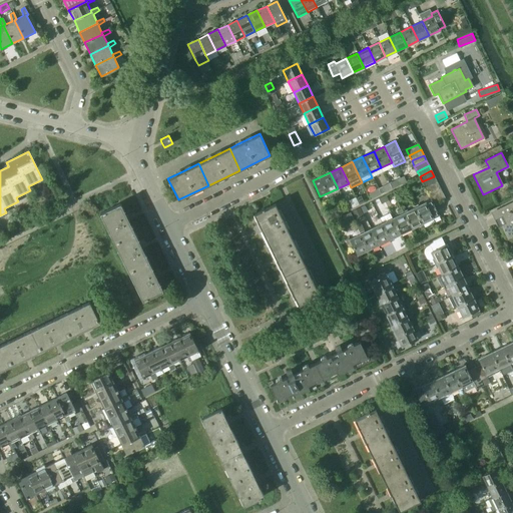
[(434,176),(422,181),(425,187),(436,181),(434,176)]
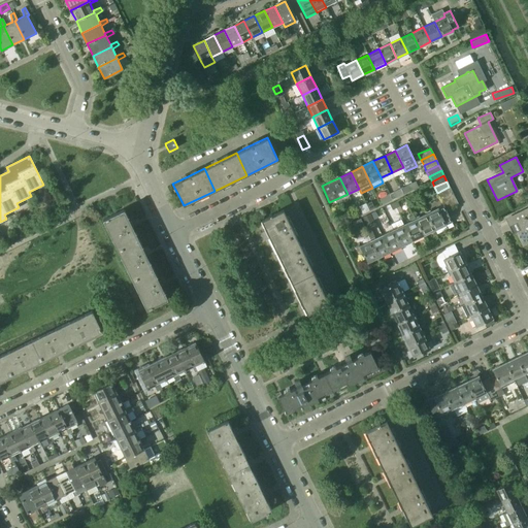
[(449,187),(437,193),(439,198),(452,192),(449,187)]
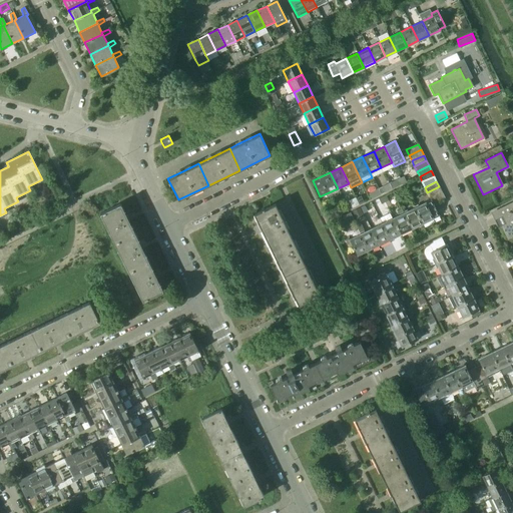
[(439,186),(427,192),(430,198),(442,192),(439,186)]
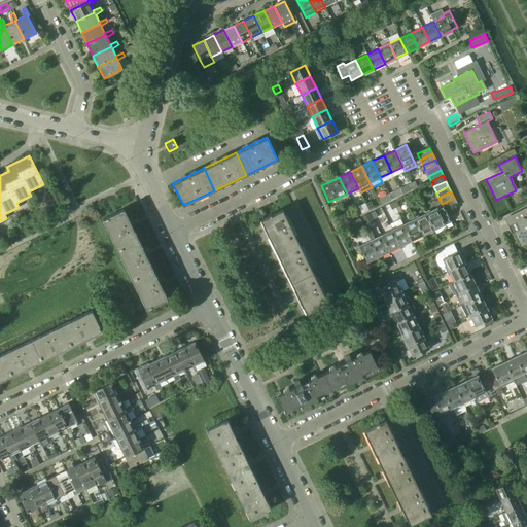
[(454,198),(442,204),(443,205),(445,209),(457,204),(454,198)]
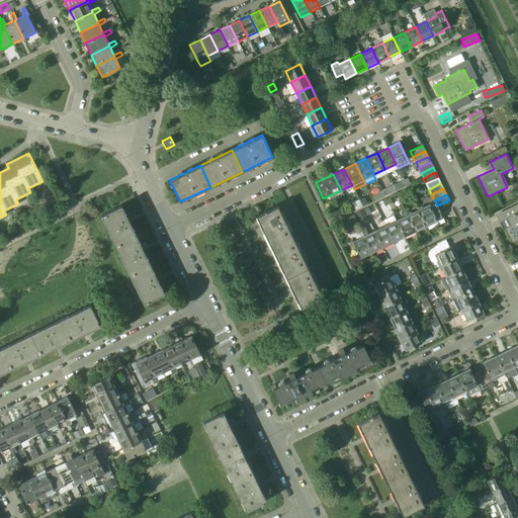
[(443,218),(437,205),(435,201),(418,209),(426,226),(443,218)]
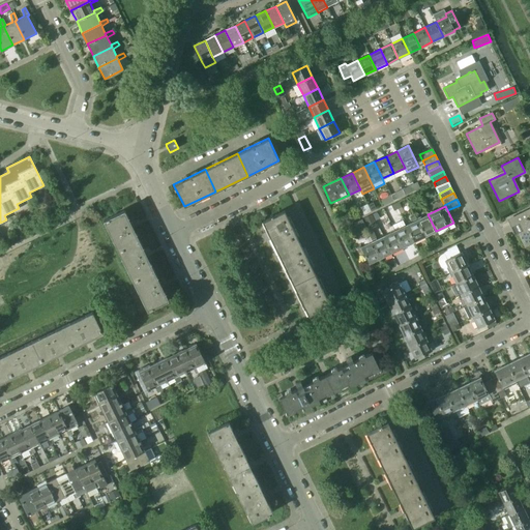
[(529,208),(508,219),(511,227),(519,223),(521,228),(522,227),(524,230),(518,233),(524,246),(529,243),(529,208)]
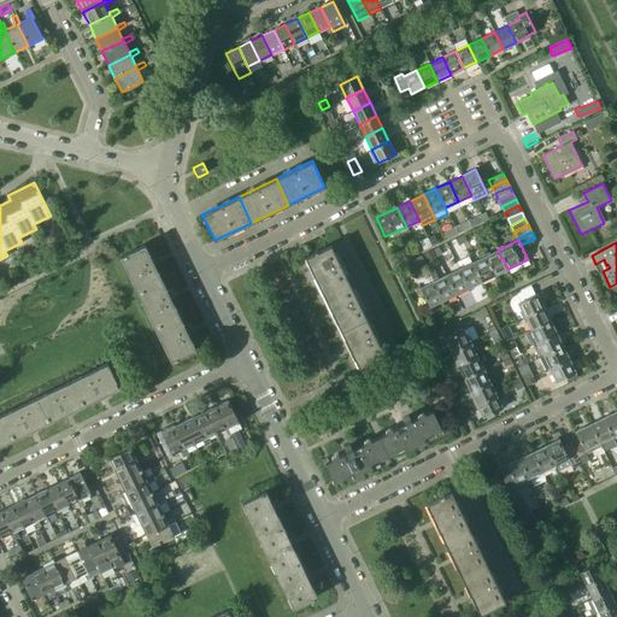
[(145,245),(121,257),(121,258),(137,291),(160,280),(154,265),(156,265),(152,259),(152,260),(145,246),(145,245)]
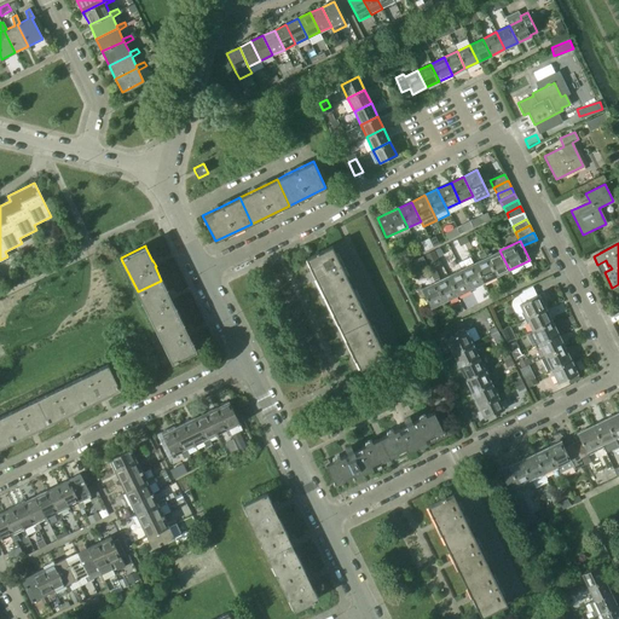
[(331,246),(318,253),(318,250),(316,252),(316,254),(306,259),(324,296),(350,283),(331,246)]
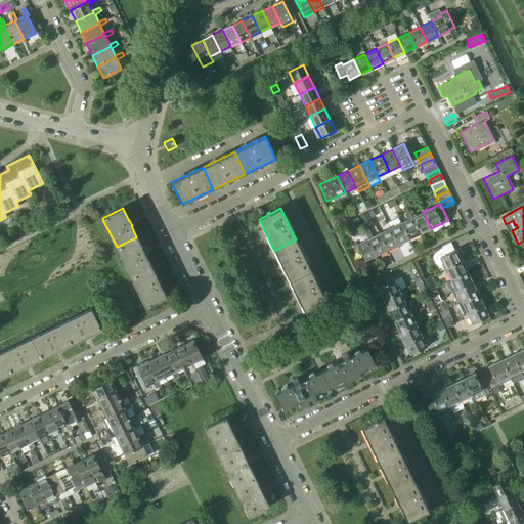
[(423,212),(412,217),(420,233),(431,228),(423,212)]
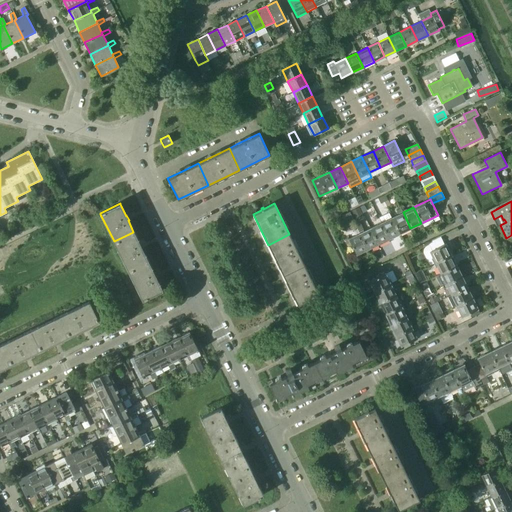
[(410,228),(403,212),(400,208),(396,210),(398,214),(391,218),(399,234),(410,228)]
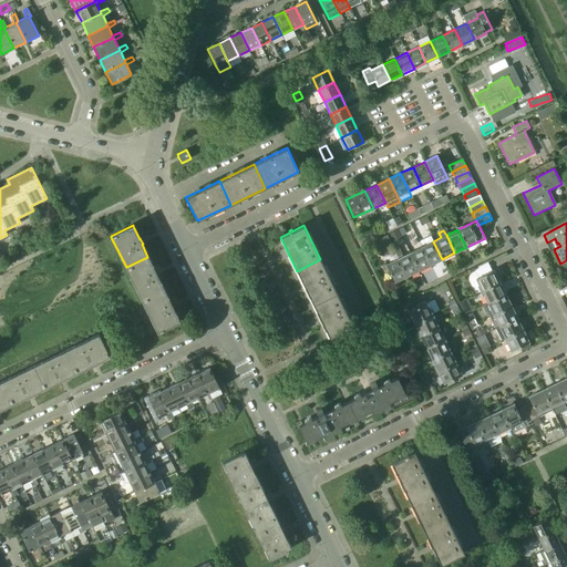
[(390,241),(387,235),(372,241),(375,248),(390,241)]
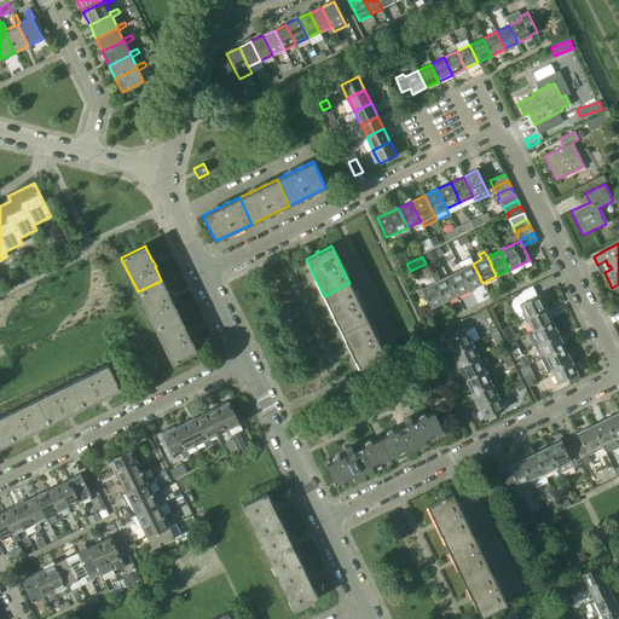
[(473,264),(461,270),(470,289),(482,283),(473,264)]
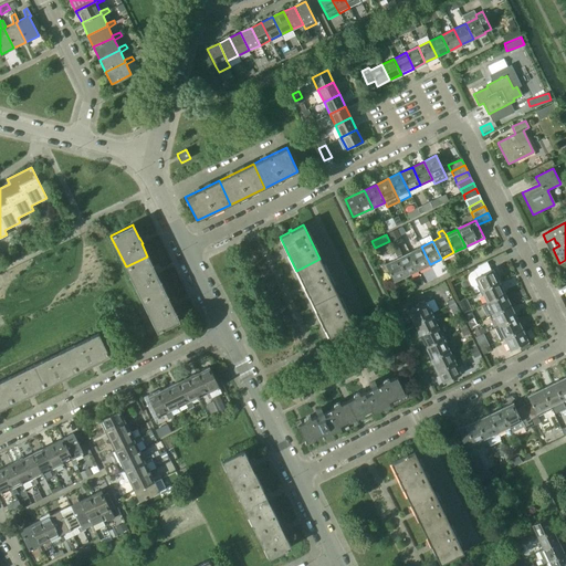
[(421,247),(409,252),(418,270),(430,264),(421,247)]
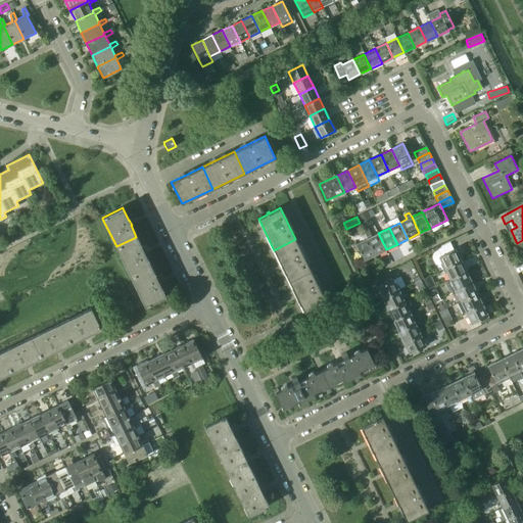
[(378,233),(367,238),(375,255),(386,249),(378,233)]
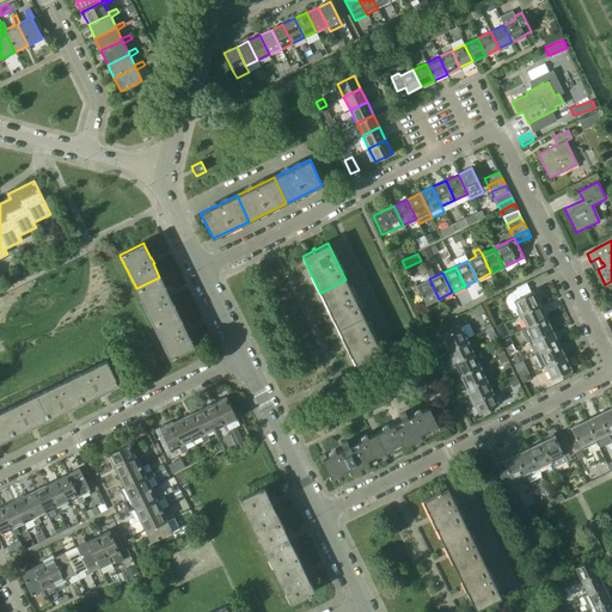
[(159,277),(136,288),(153,323),(176,312),(170,298),(171,297),(169,292),(167,293),(159,277)]
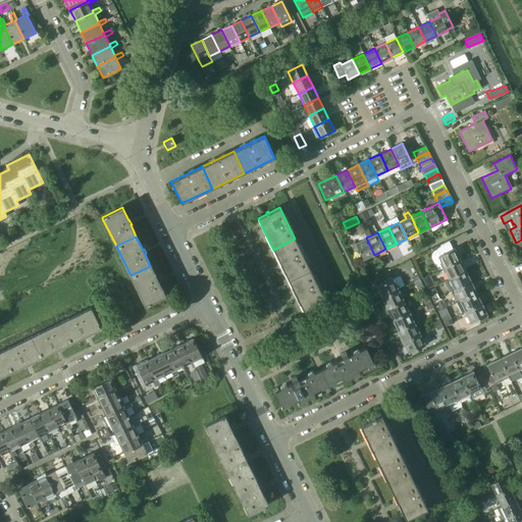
[(366,238),(355,244),(363,260),(374,255),(366,238)]
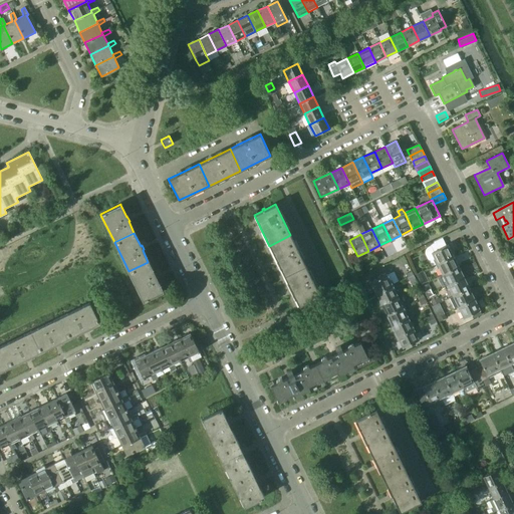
[(305,266),(294,243),(290,235),(269,246),(284,276),(305,266)]
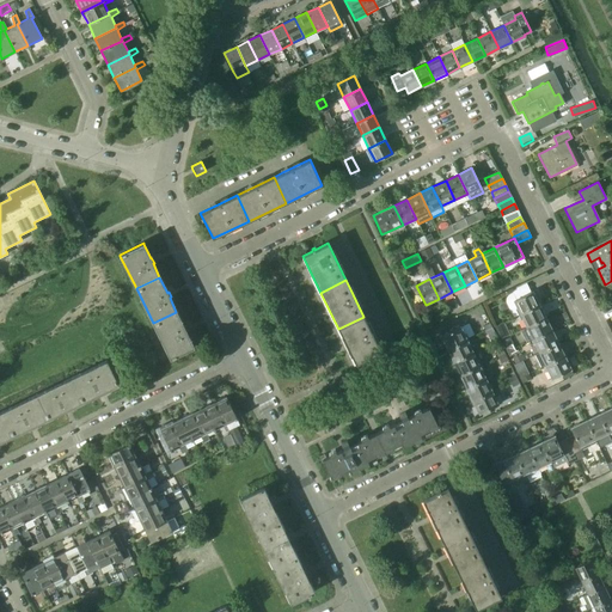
[(513,301),(519,313),(539,304),(532,292),(513,301)]
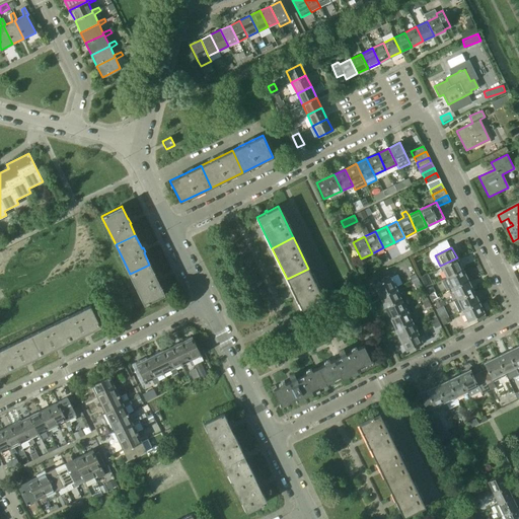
[(457,257),(440,266),(446,277),(462,269),(457,257)]
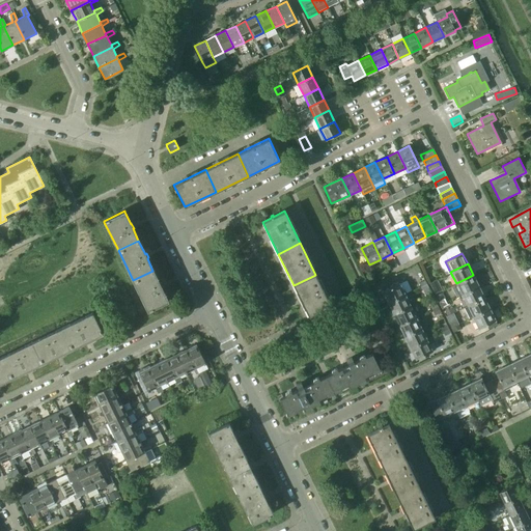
[(152,271),(133,280),(147,310),(147,311),(168,301),(168,300),(167,300),(162,288),(163,287),(161,283),(160,283),(152,271)]
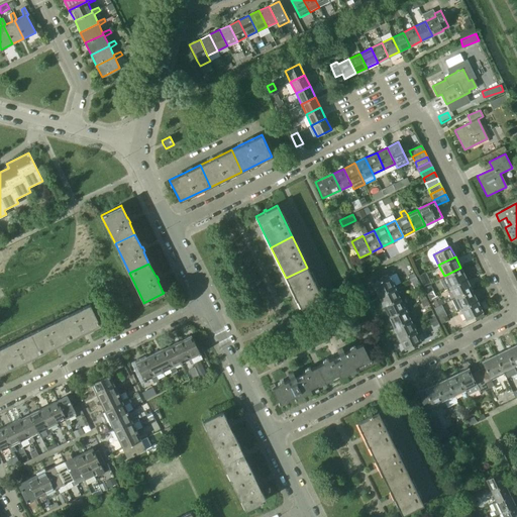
[(322,298),(307,268),(286,278),(301,308),(322,298)]
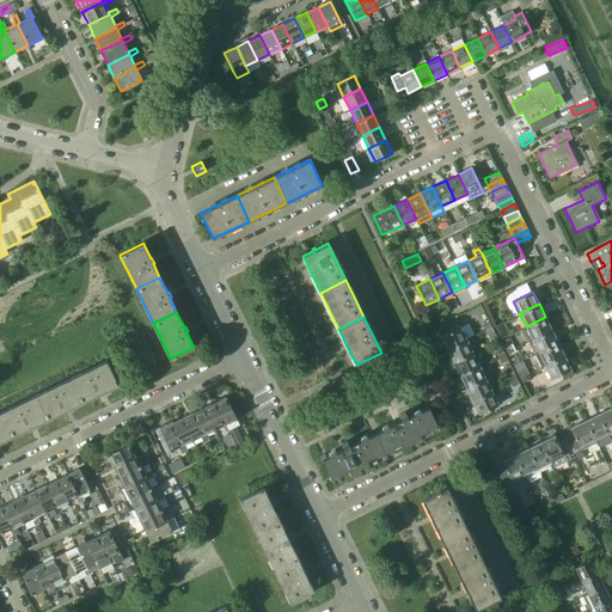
[(545,317),(526,326),(532,340),(551,330),(545,317)]
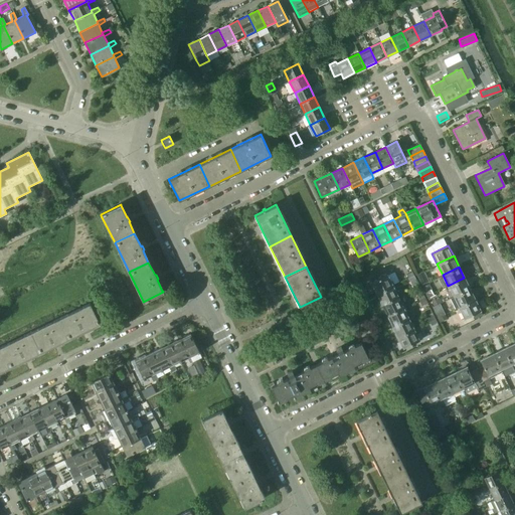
[(387,275),(370,283),(376,294),(392,286),(387,275)]
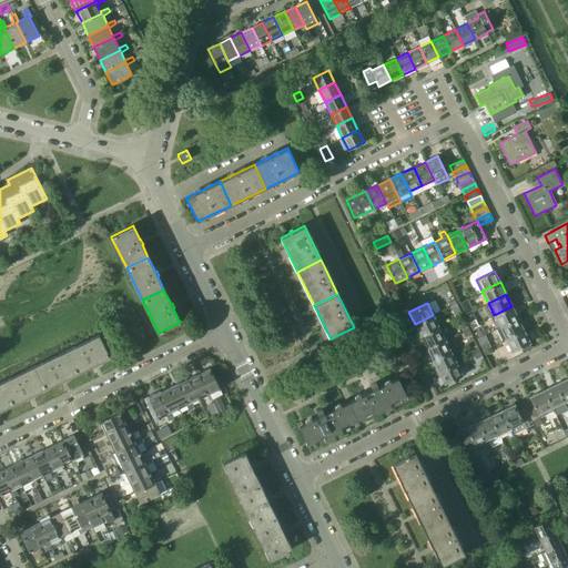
[(511,306),(494,315),(499,327),(517,318),(511,306)]
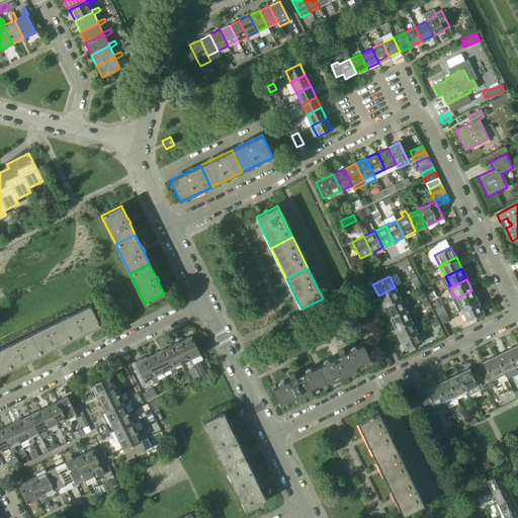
[(395,287),(378,295),(383,307),(400,298),(395,287)]
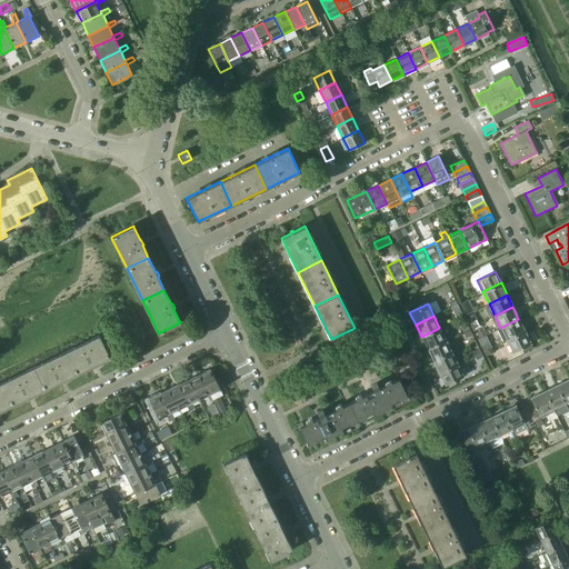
[(518,319),(500,328),(507,340),(525,331),(518,319)]
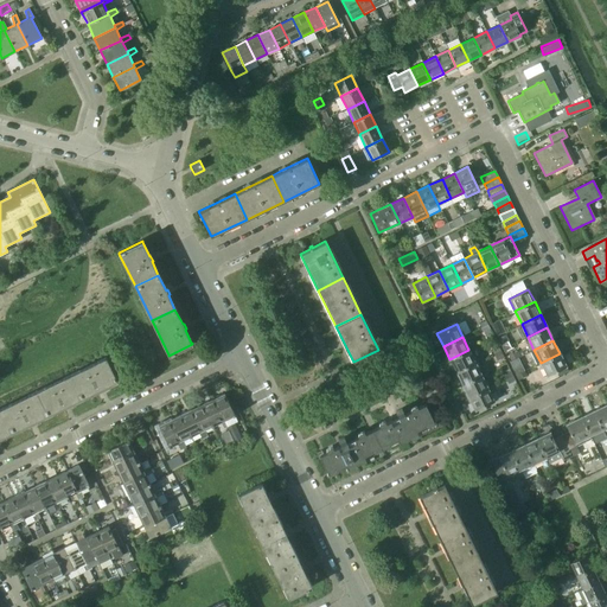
[(468,350),(449,359),(455,372),(474,363),(468,350)]
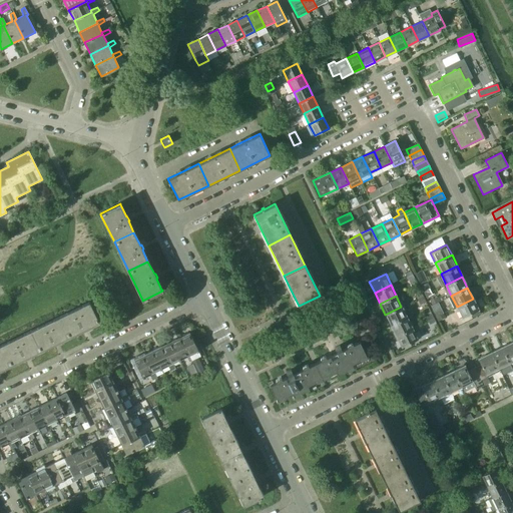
[(473,299),(457,307),(462,318),(470,314),(471,318),(480,314),(473,299)]
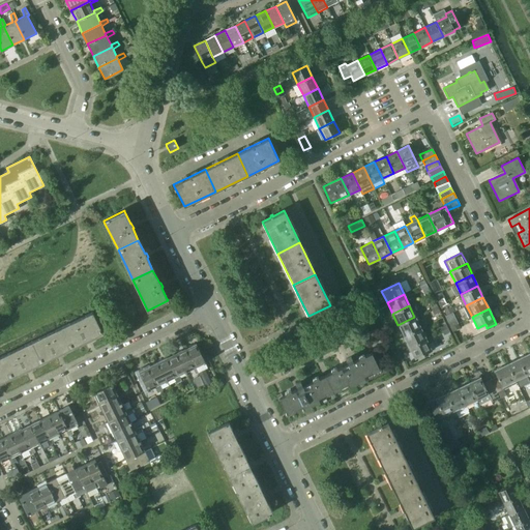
[(91,313),(62,327),(71,348),(85,341),(85,342),(89,340),(89,339),(101,333),(102,333),(92,312),(91,313)]
